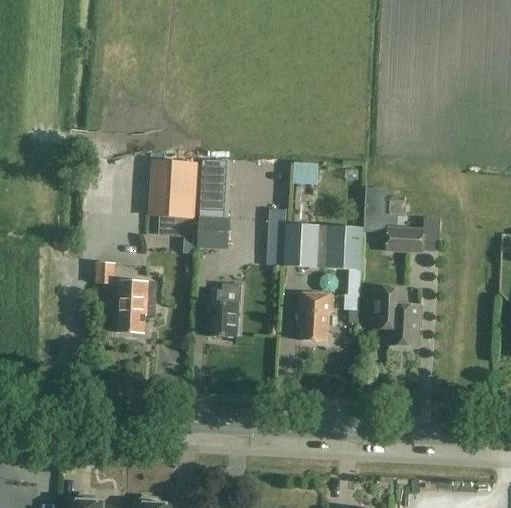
[(297,158),(298,182),(321,181),(320,157),(297,158)]
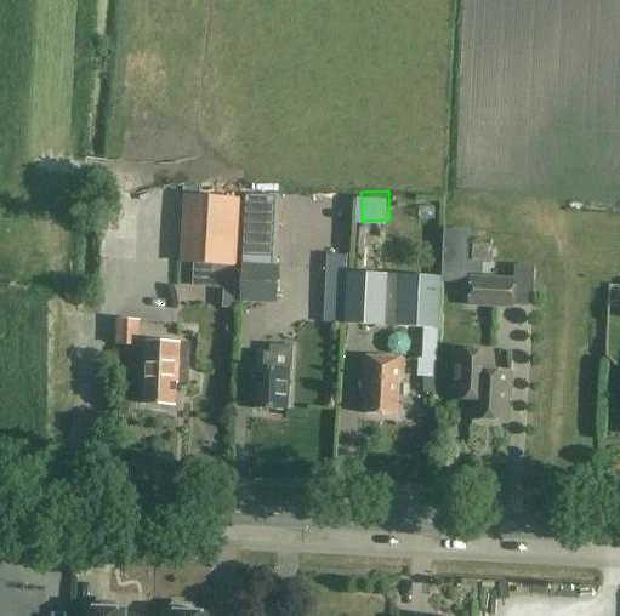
[(249,257),(279,257),(279,192),(250,192),(249,257)]
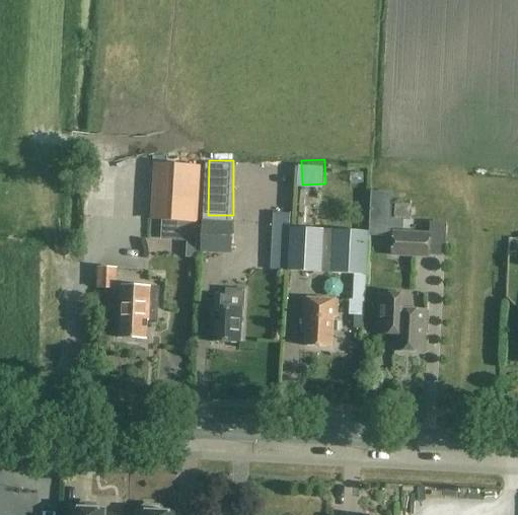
[(200,164),(155,161),(152,216),(197,219),(200,164)]
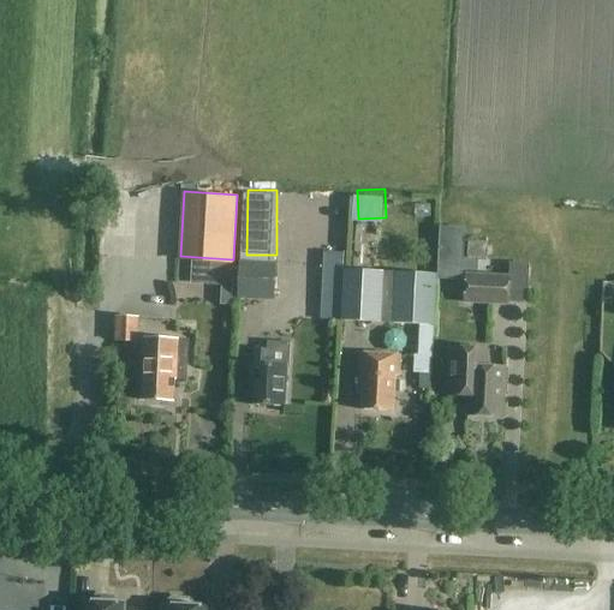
[(488,257),(489,241),(470,240),(469,256),(488,257)]
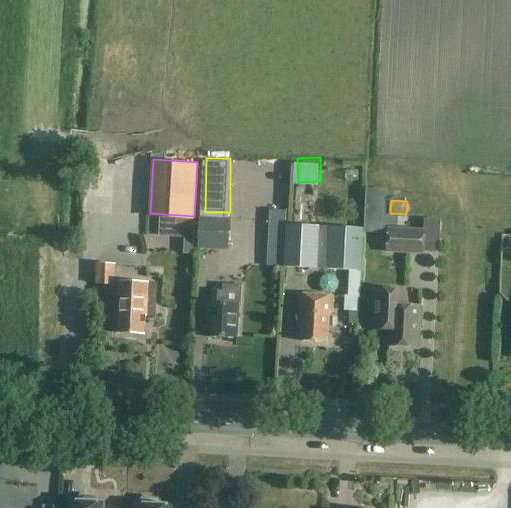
[(228,244),(229,219),(201,217),(200,243),(228,244)]
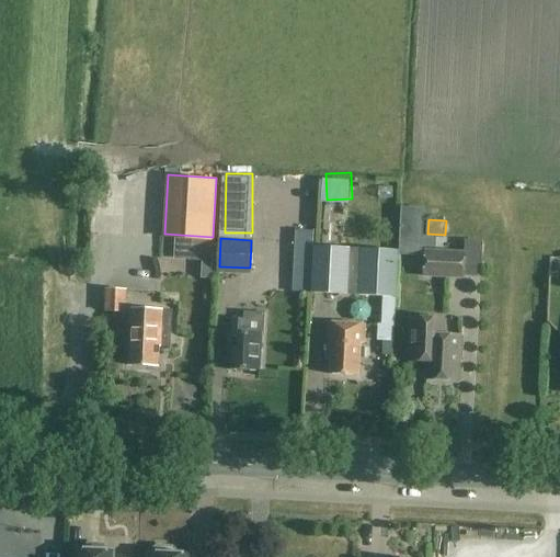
[(198,240),(168,239),(168,261),(197,262),(198,240)]
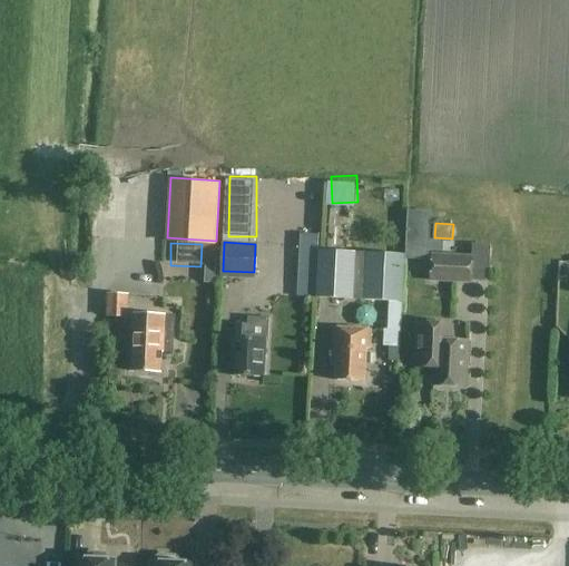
[(320,247),(317,295),(403,301),(405,252),(320,247)]
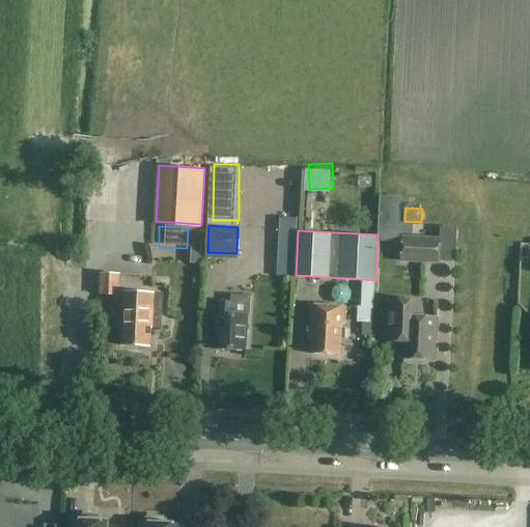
[(440,260),(441,238),(405,236),(403,259),(440,260)]
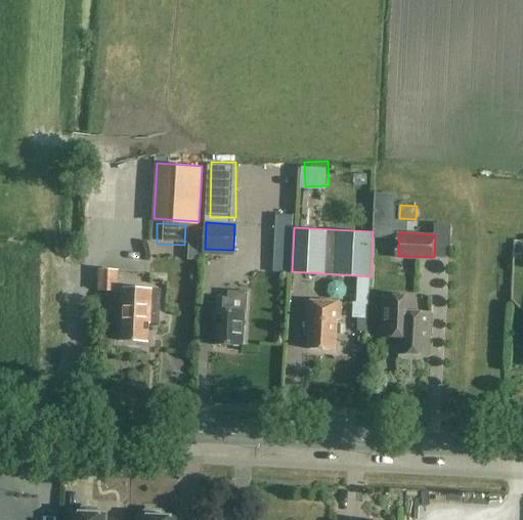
[(118,267),(98,266),(96,287),(117,288),(118,267)]
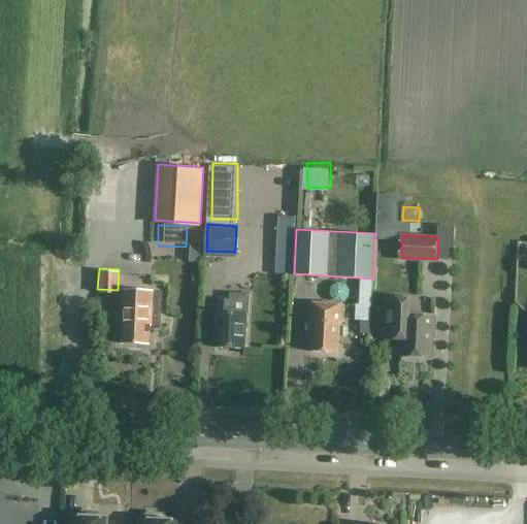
[(122,341),(149,344),(150,326),(160,327),(162,291),(125,289),(122,341)]
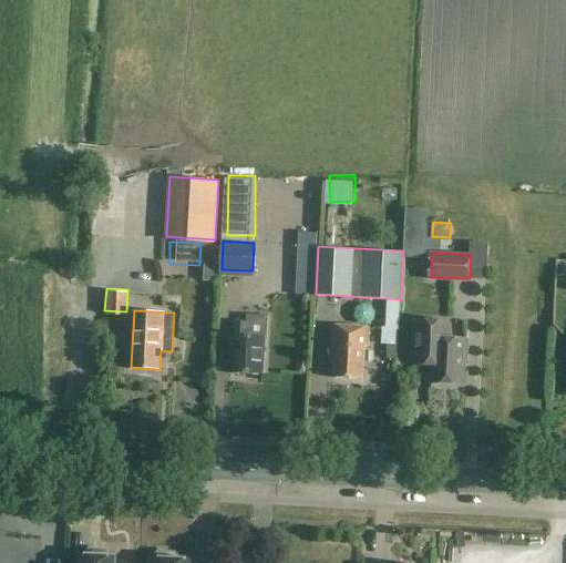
[(264,354),(265,320),(235,319),(234,334),(233,333),(230,371),(265,372),(265,354),(264,354)]
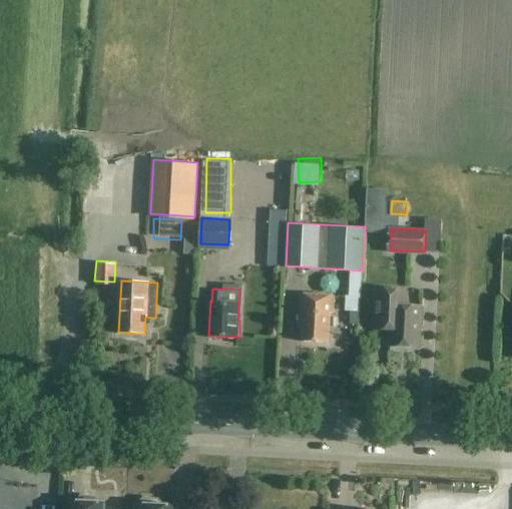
[(423,306),(407,305),(407,290),(378,289),(376,328),(392,329),(391,345),(420,346),(423,306)]
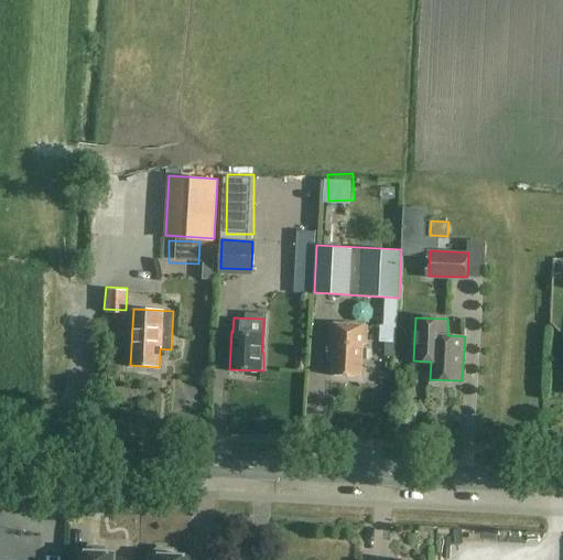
[(368,344),(369,323),(332,322),(329,359),(333,359),(332,374),(361,376),(364,344),(368,344)]
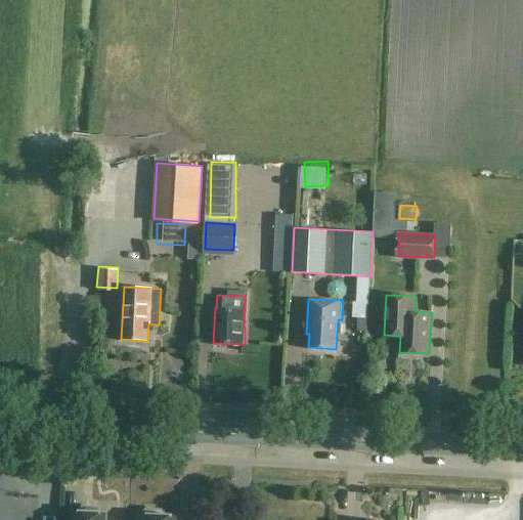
[(105,519),(105,512),(97,511),(97,506),(83,505),(83,511),(74,510),(73,519),(105,519)]
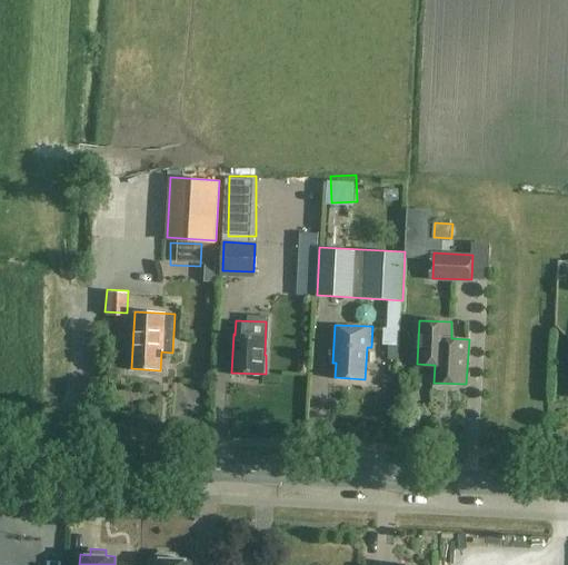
[(151,557),(150,564),(195,564),(196,559),(178,558),(178,555),(175,552),(160,552),(157,554),(157,557),(151,557)]
